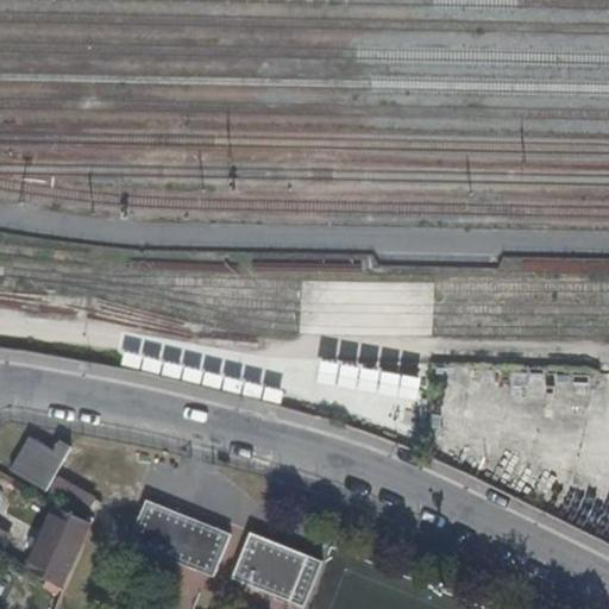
[(52,453),(26,439),(8,471),(45,493),(70,450),(58,443),(52,453)]
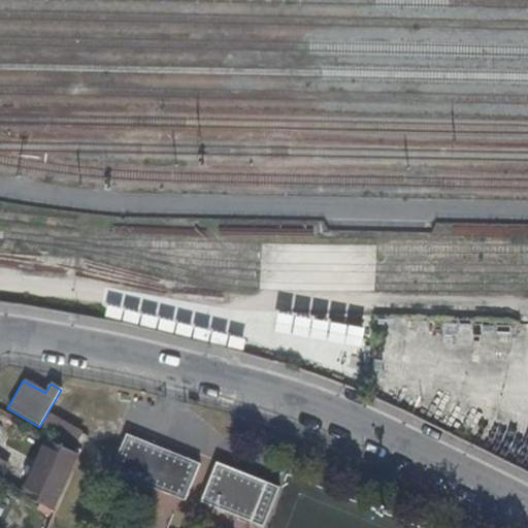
[(80,433),(50,416),(43,427),(74,444),(80,433)]
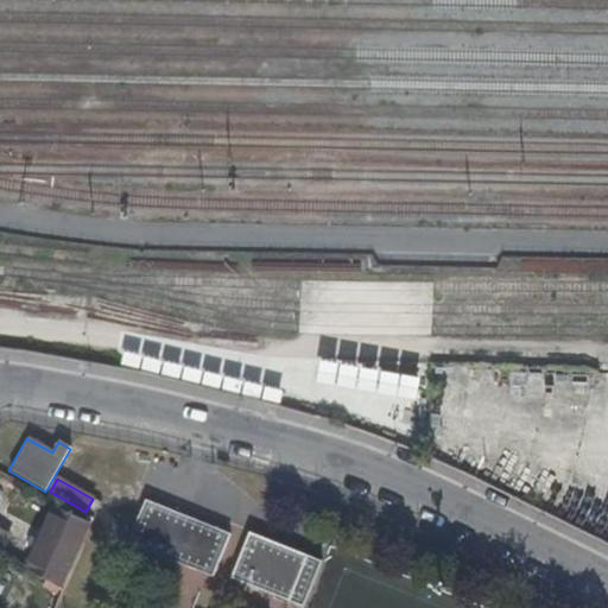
[(228,532),(145,499),(128,540),(211,575),(228,532)]
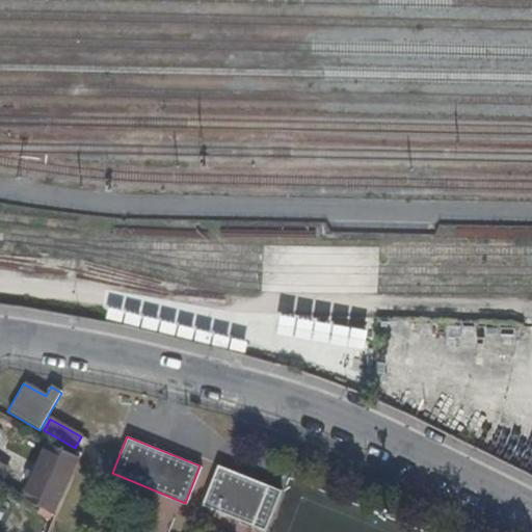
[(54,447),(30,501),(53,514),(78,458),(54,447)]
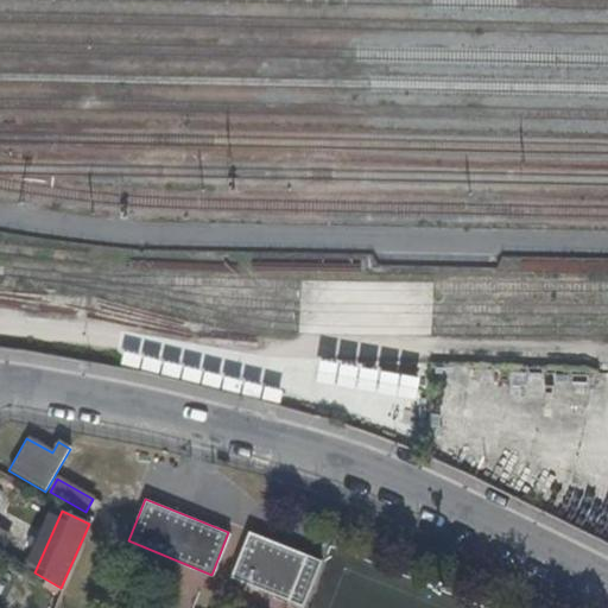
[(321,558),(248,530),(230,576),(303,605),(321,558)]
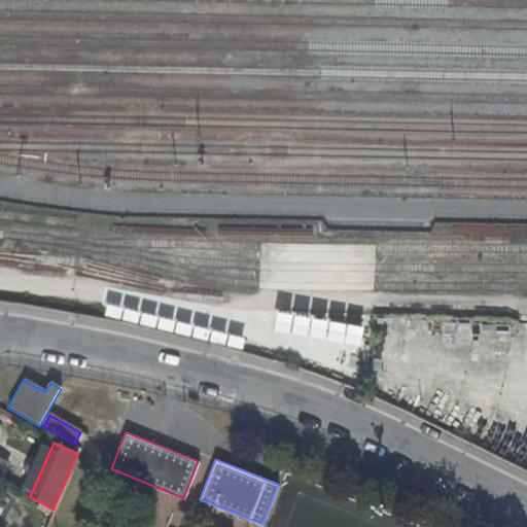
[(0,460),(0,480),(1,480),(8,465),(0,460)]
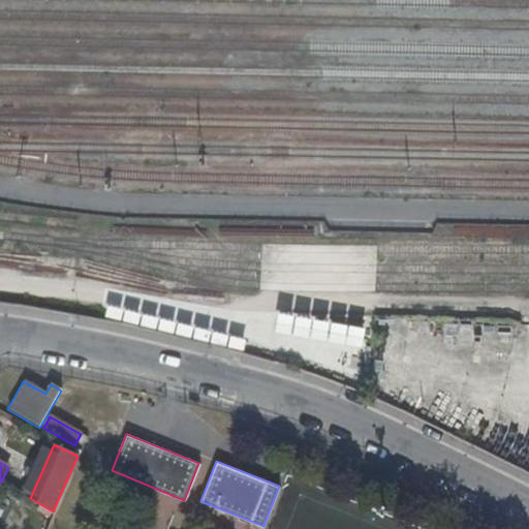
All buildings are outlined.
